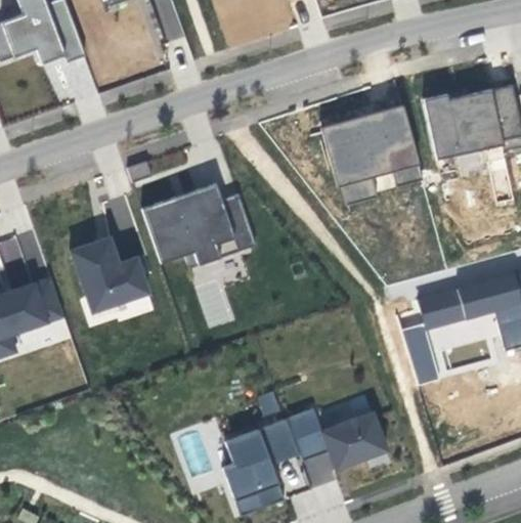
[(63,49),(69,62),(87,55),(67,0),(58,0),(47,4),(45,0),(19,0),(26,14),(0,24),(0,60),(1,62),(38,49),(41,57),(63,49)]
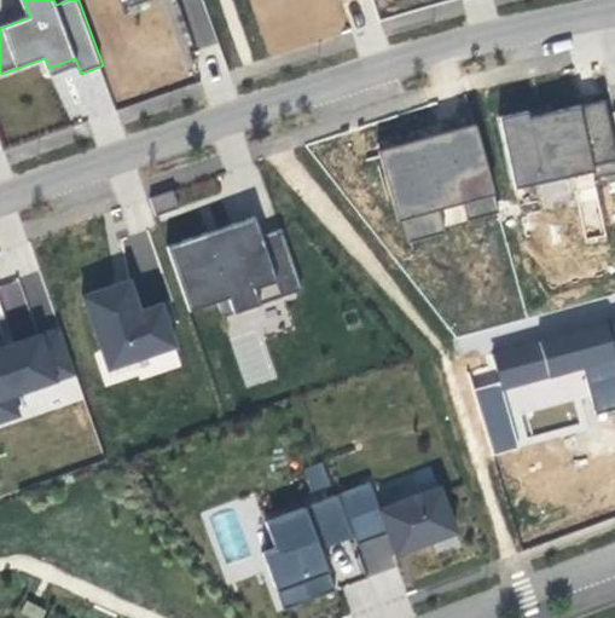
[(614,142),(605,102),(553,113),(502,123),(515,183),(543,178),(544,183),(568,178),(567,172),(593,166),(595,172),(596,179),(614,174),(614,142)]
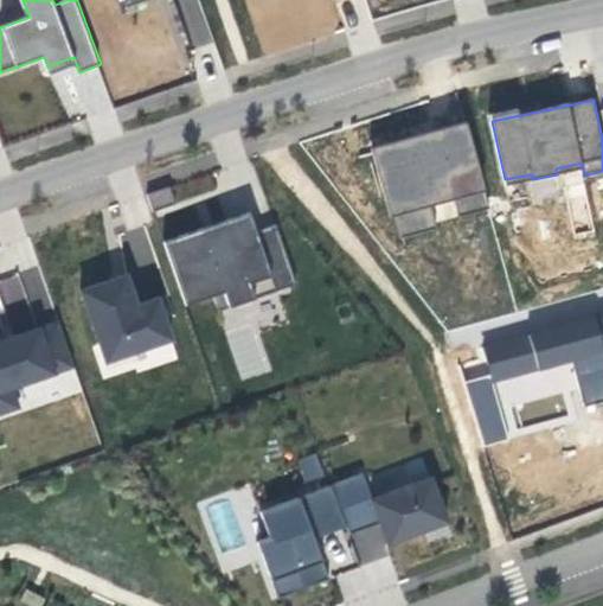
[(492,121),(543,110),(541,104),(491,115),(492,121)]
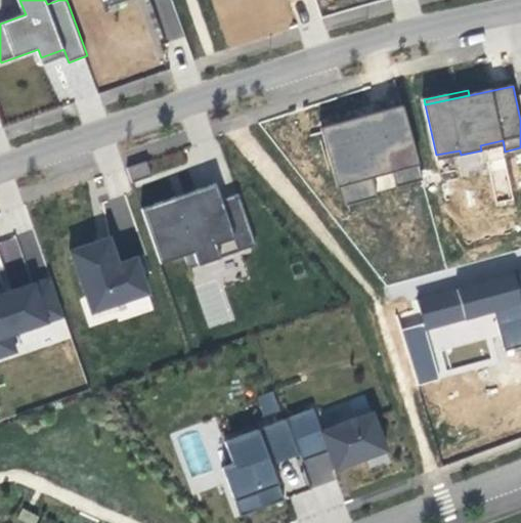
[(327,132),(342,187),(348,207),(379,198),(372,170),(391,165),(418,158),(403,105),(377,113),(378,118),(327,132)]
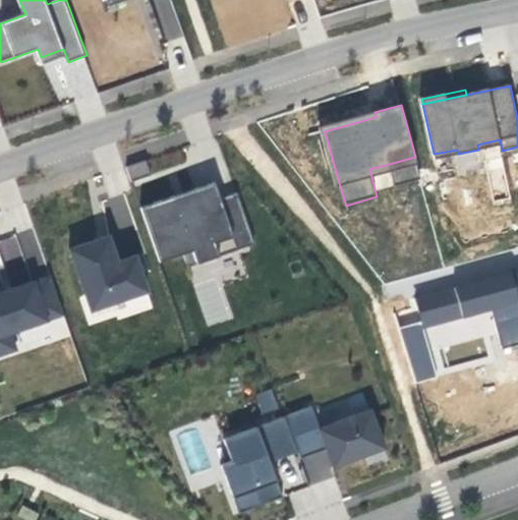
[(340,186),(325,131),(376,117),(375,112),(320,127),(336,186),(340,186)]
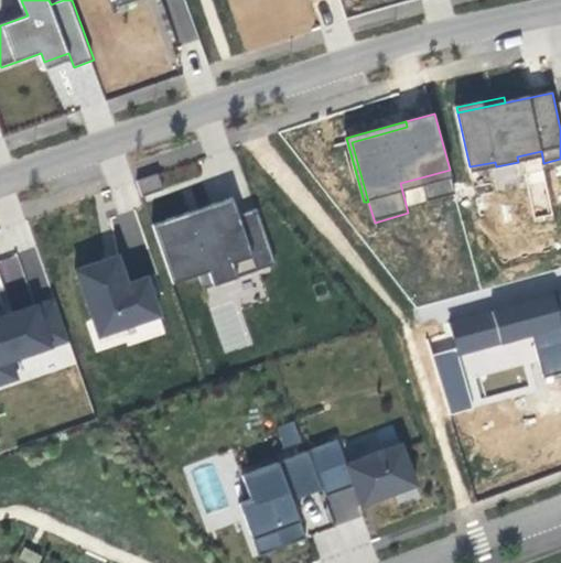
[(542,157),(541,151),(517,157),(518,162),(542,157)]
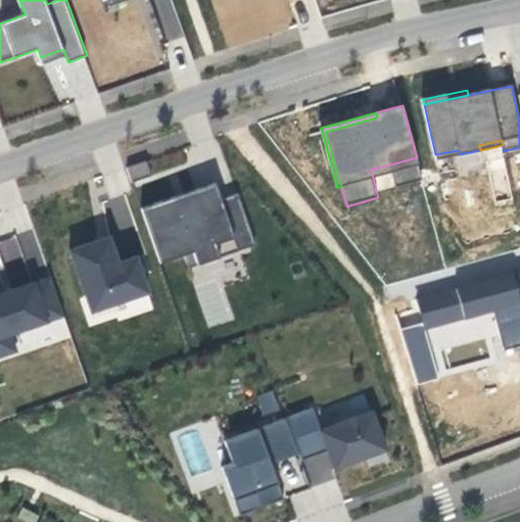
[(459,150),(435,154),(436,159),(460,154),(459,150)]
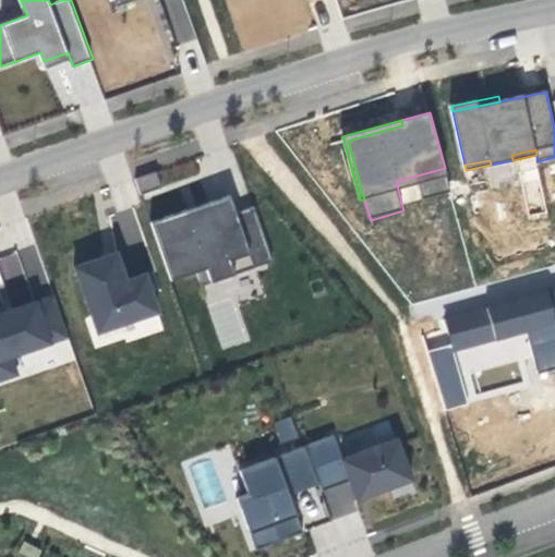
[(445,168),(417,176),(423,200),(453,192),(445,168)]
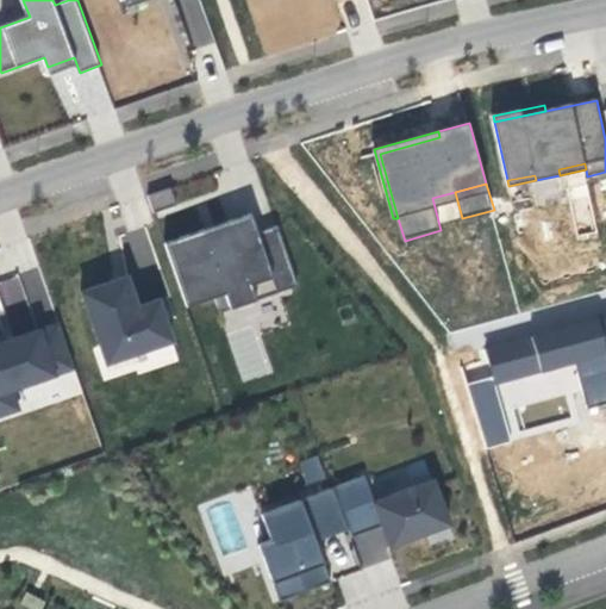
[(179,205),(173,188),(150,197),(156,213),(179,205)]
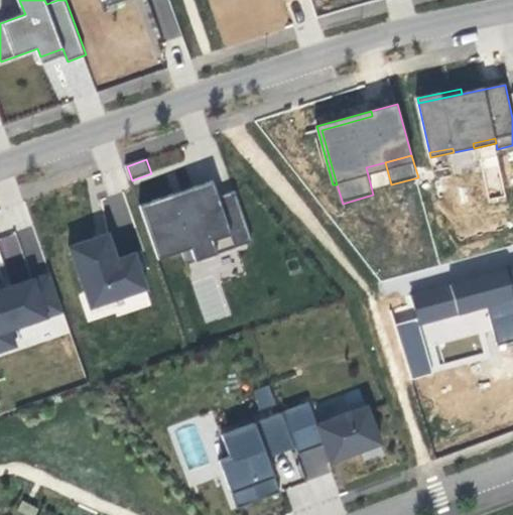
[(174,195),(141,207),(159,259),(182,252),(186,264),(252,242),(236,190),(219,197),(214,180),(194,187),(196,192),(176,200),(174,195)]
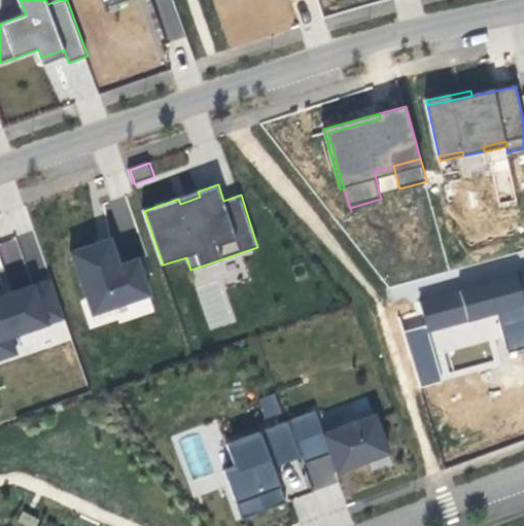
[(200,197),(198,191),(178,199),(180,204),(200,197)]
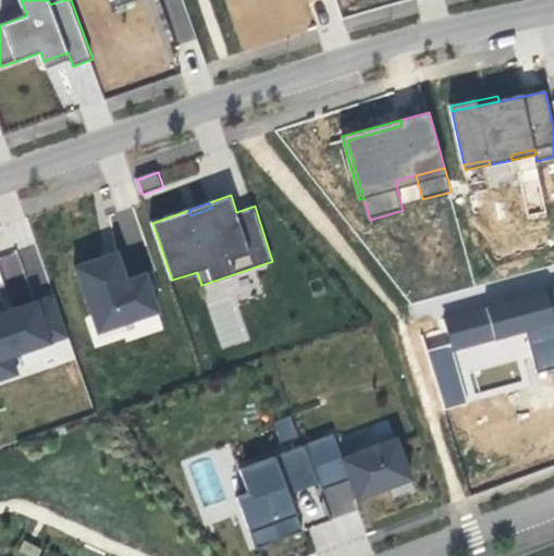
[(37,246),(0,257),(0,263),(12,305),(39,297),(34,279),(45,275),(37,246)]
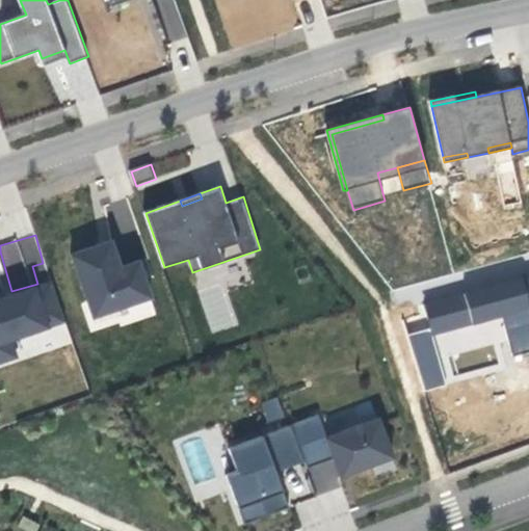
[(151,297),(139,262),(121,268),(114,248),(101,254),(98,246),(73,256),(94,317),(121,308),(151,297)]
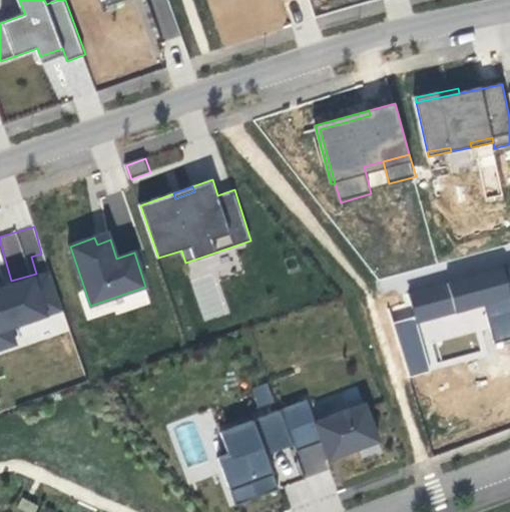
[(395,313),(409,377),(443,369),(437,343),(494,331),(496,343),(509,340),(509,265),(410,288),(414,308),(395,313)]
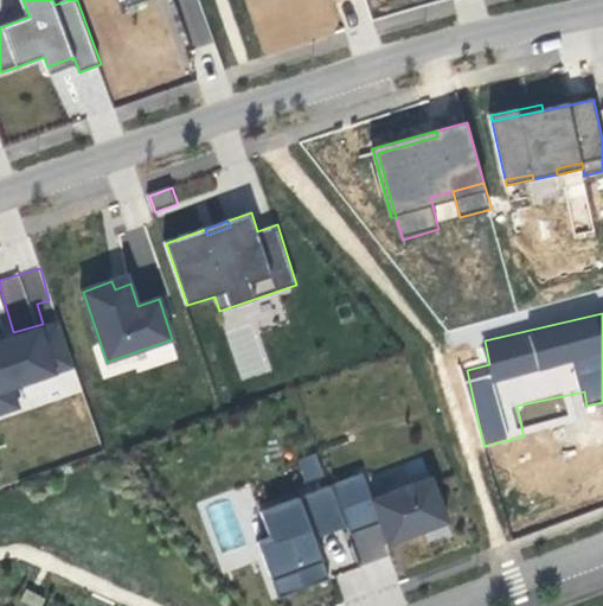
[(76,368),(62,323),(10,340),(11,345),(0,348),(0,415),(20,408),(13,389),(76,368)]
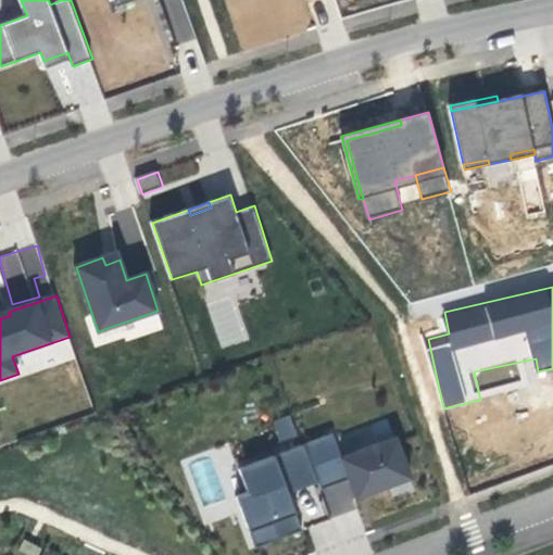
[(126,322),(98,331),(100,337),(127,327),(126,322)]
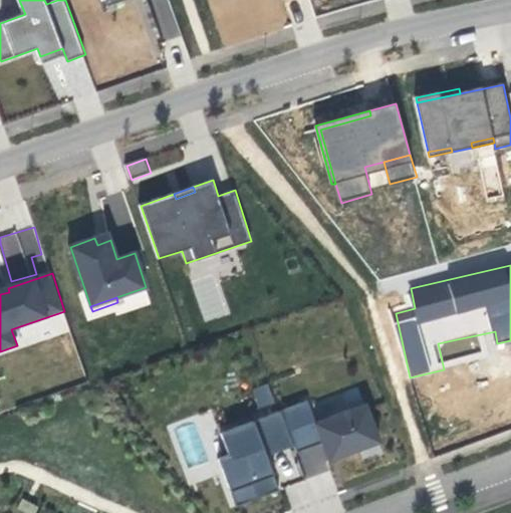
[(309,401),(281,411),(295,447),(298,453),(323,444),(329,461),(381,442),(367,405),(317,423),(309,401)]
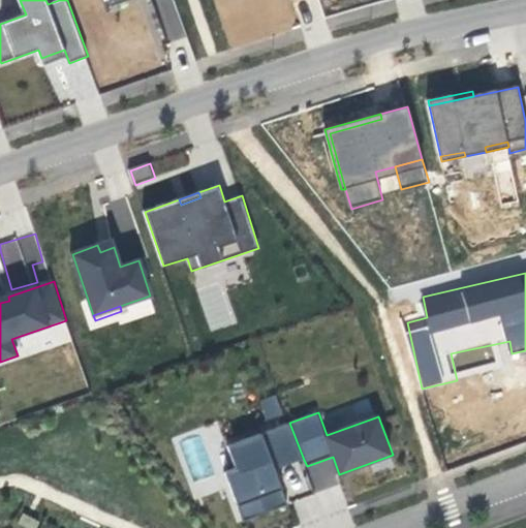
[(289,423),(228,446),(237,468),(226,472),(244,522),(289,505),(276,470),(304,460),(289,423)]
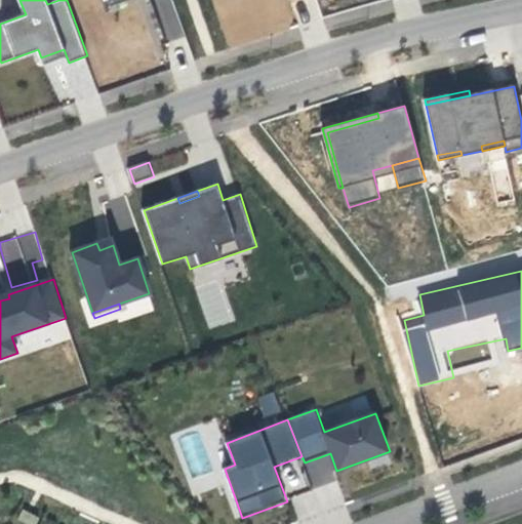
[(39,523),(41,520),(25,511),(19,521),(25,523),(39,523)]
